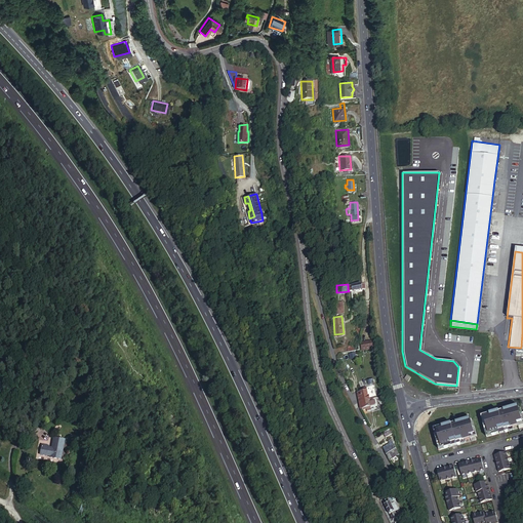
[(360,342),(361,349),(373,348),(372,339),(360,342)]
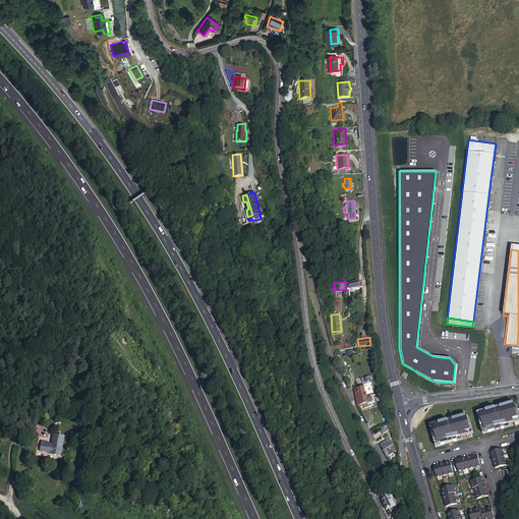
[(354,356),(351,347),(345,349),(347,357),(354,356)]
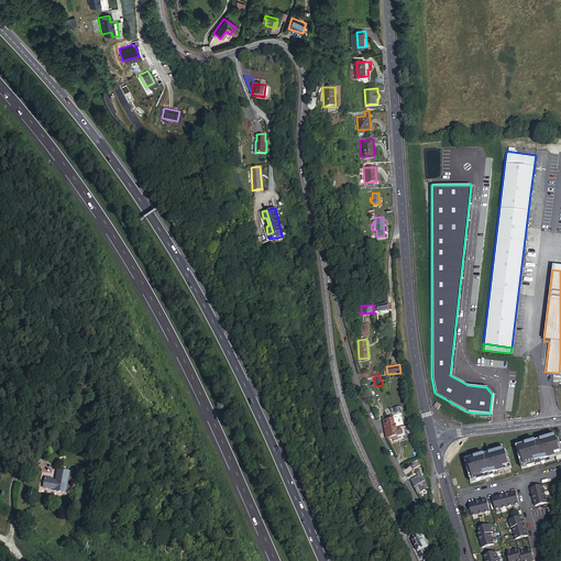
[(396,426),(403,425),(402,416),(393,418),(395,426),(396,426)]
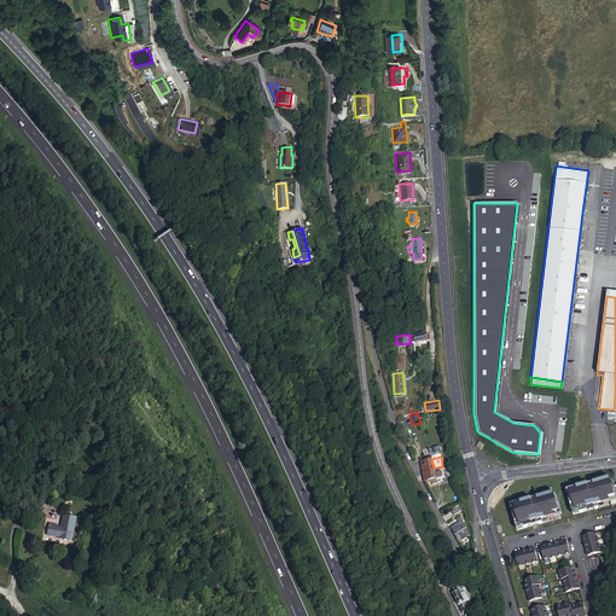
[(420,468),(422,470),(434,468),(431,459),(420,460),(419,462),(420,468)]
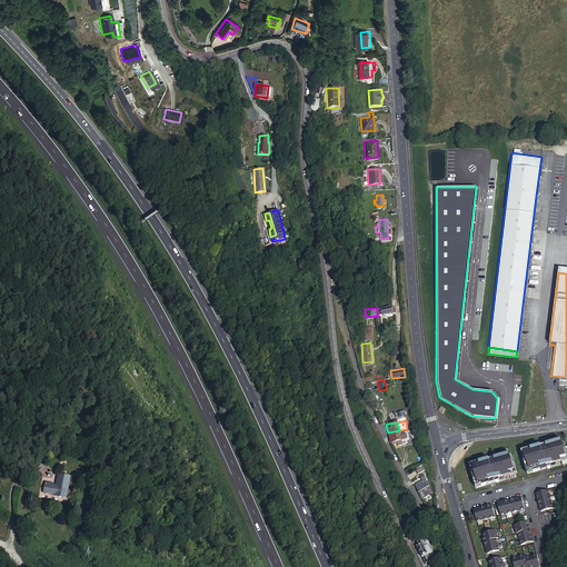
[(410,443),(407,429),(400,430),(399,430),(388,433),(389,440),(390,440),(391,443),(396,441),(396,444),(401,443),(401,445),(410,443)]
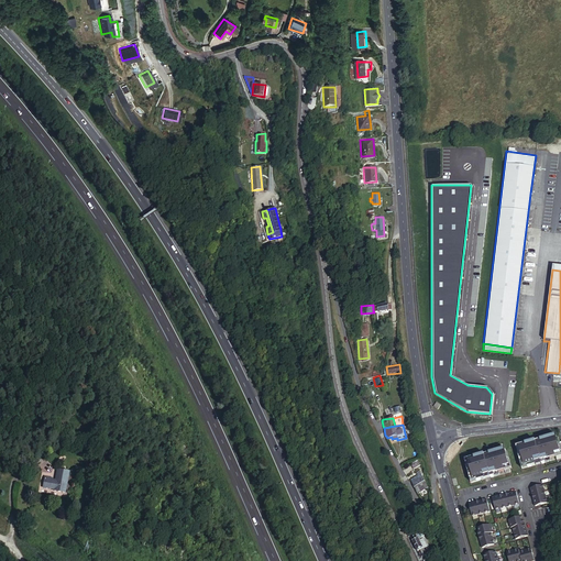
[(556,437),(524,444),(525,448),(519,449),(521,455),(518,455),(520,466),(526,465),(527,468),(536,465),(536,466),(541,465),(541,464),(545,463),(545,461),(550,459),(556,458),(554,454),(560,453),(559,446),(558,446),(556,437)]
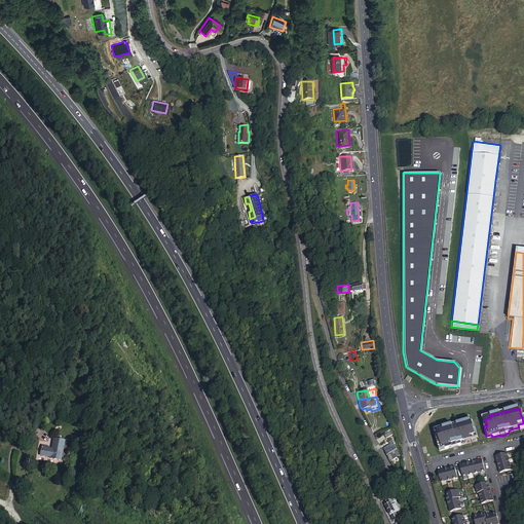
[(482,417),(484,425),(487,425),(485,419),(490,418),(489,415),(482,417)]
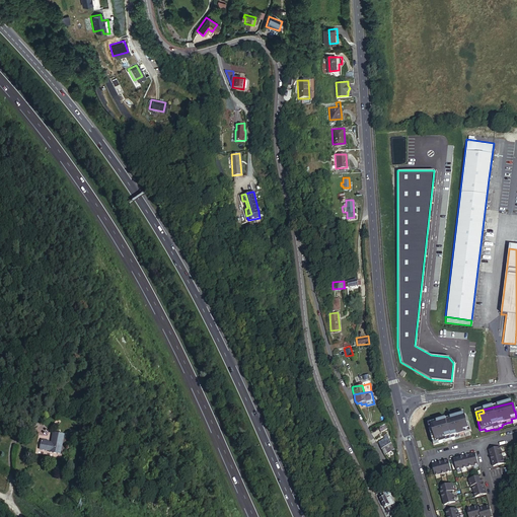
[(465,414),(437,422),(437,424),(432,426),(434,432),(431,433),(434,442),(439,441),(440,443),(447,441),(447,442),(452,440),(456,439),(455,436),(460,435),(465,434),(465,431),(470,429),(468,422),(467,422),(465,414)]
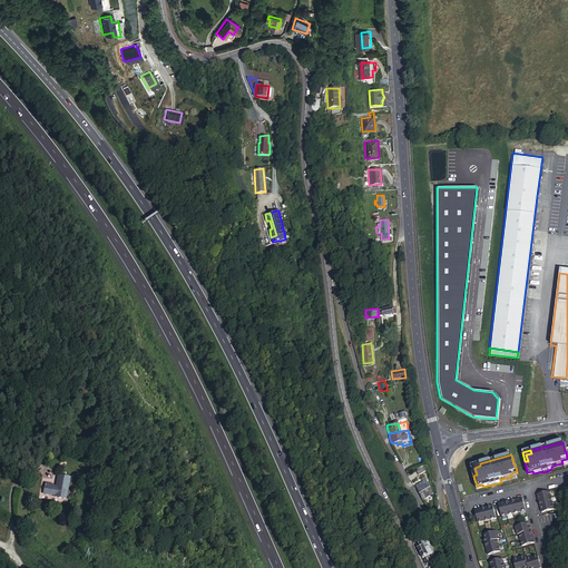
[(475,468),(480,466),(480,463),(471,466),(473,476),(477,475),(475,468)]
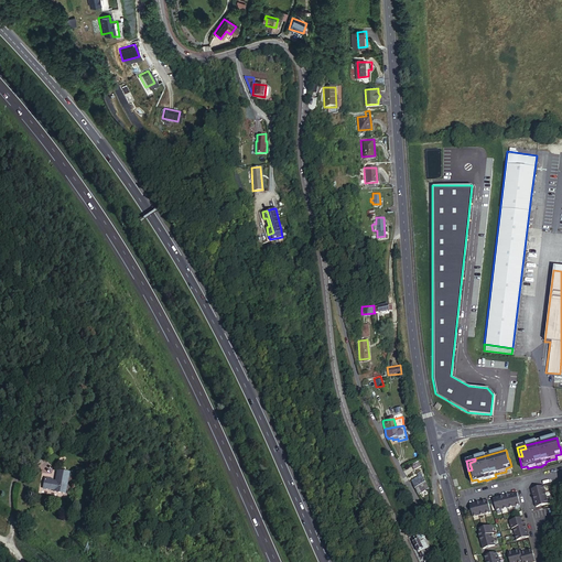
[(423,472),(422,468),(419,471),(420,473),(412,476),(417,490),(428,487),(422,473),(423,472)]
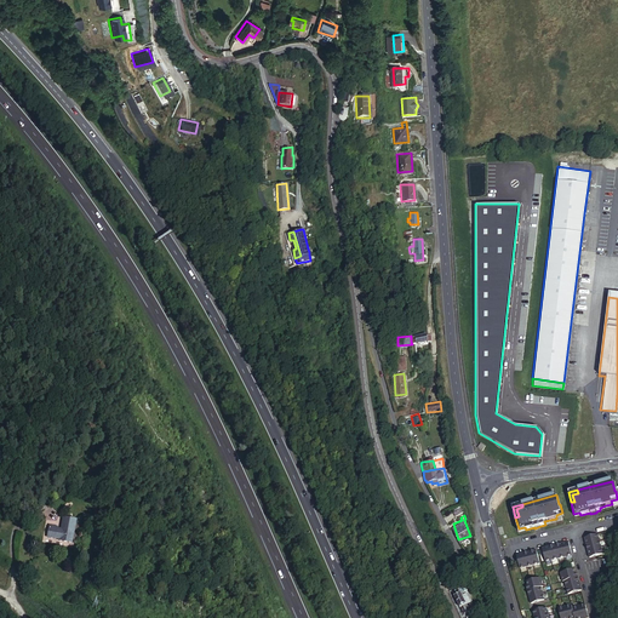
[(56,528),(56,526),(49,525),(46,534),(58,537),(58,539),(70,541),(74,518),(62,516),(59,527),(59,530),(56,528)]
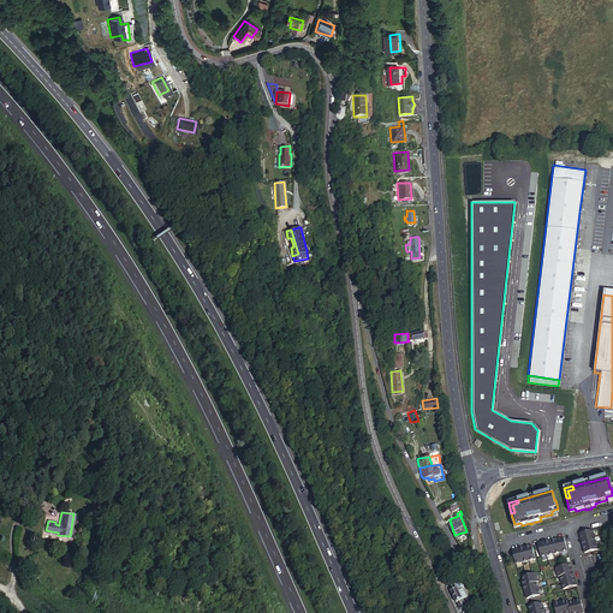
[(593,531),(579,534),(581,541),(594,537),(593,531)]
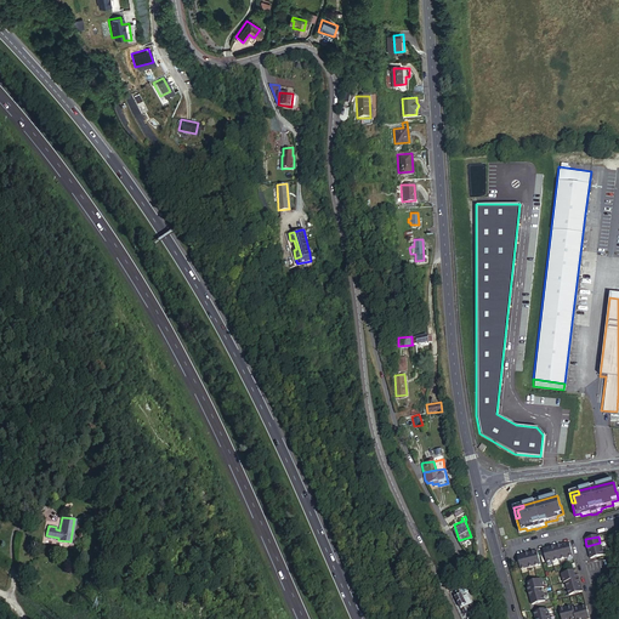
[(569,543),(562,544),(566,557),(573,556),(569,543)]
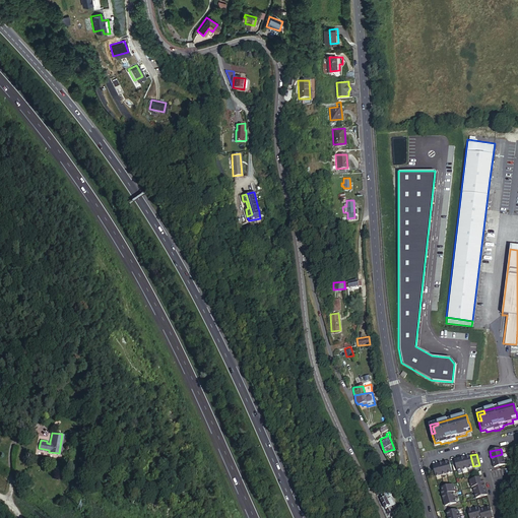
[(491,457),(493,463),(504,460),(502,454),(491,457)]
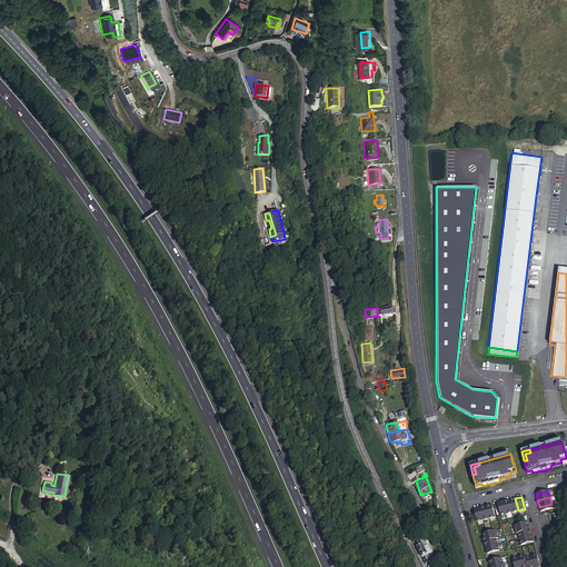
[(515,498),(509,500),(513,513),(518,510),(515,498)]
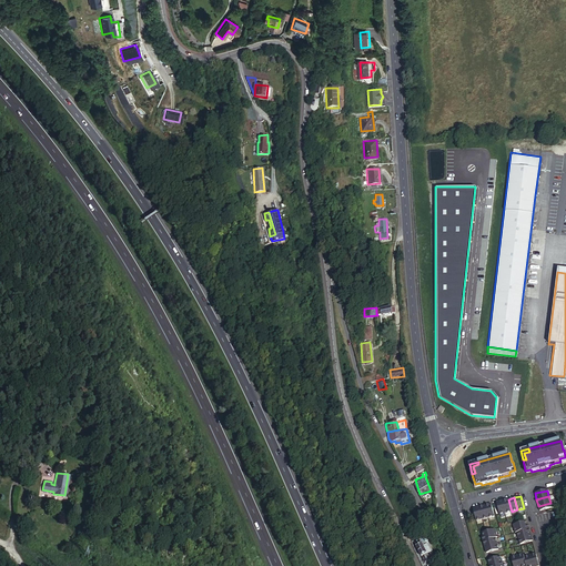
[(508,499),(503,501),(506,513),(512,512),(508,499)]
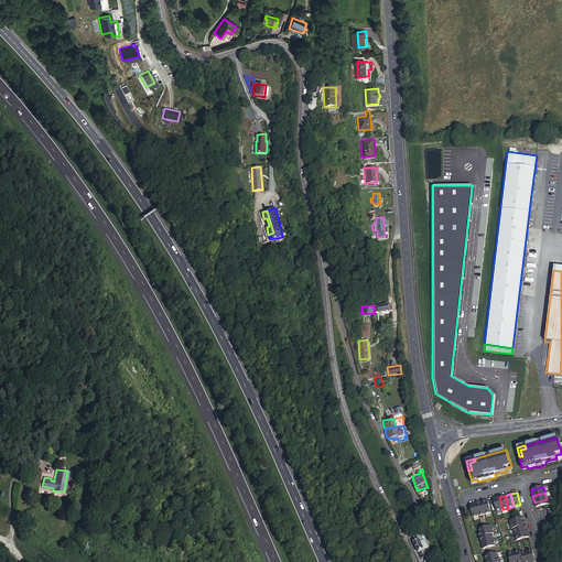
[(499,497),(494,498),(497,511),(503,509),(499,497)]
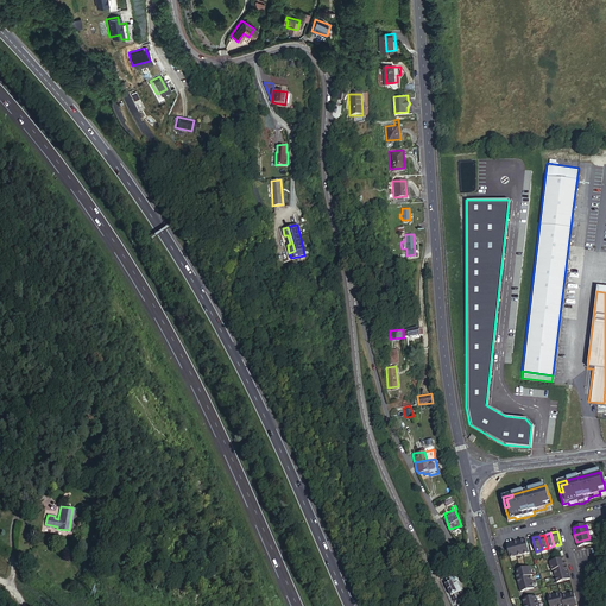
[(576,542),(578,548),(591,544),(589,538),(576,542)]
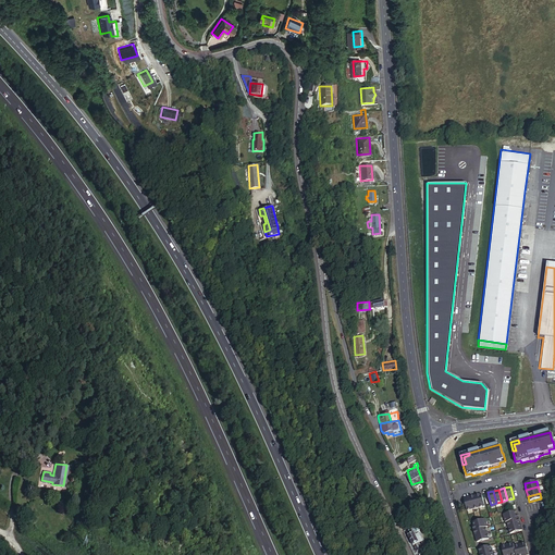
[(482,494),(476,495),(479,507),(485,506),(482,494)]
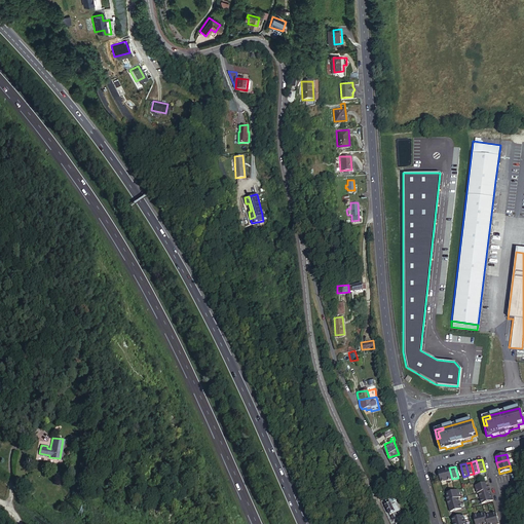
[(449,468),(444,469),(447,481),(452,479),(449,468)]
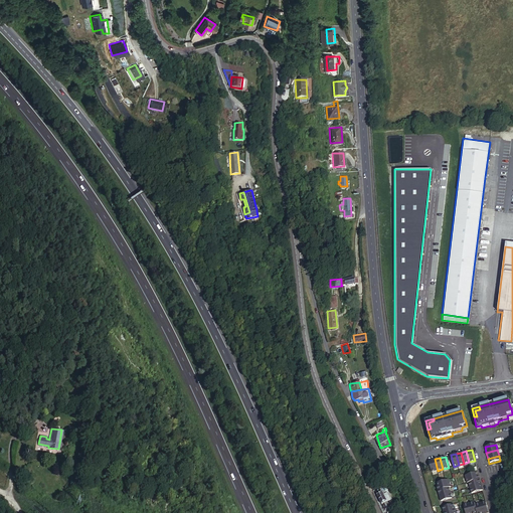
[(435,459),(430,461),(433,472),(438,471),(435,459)]
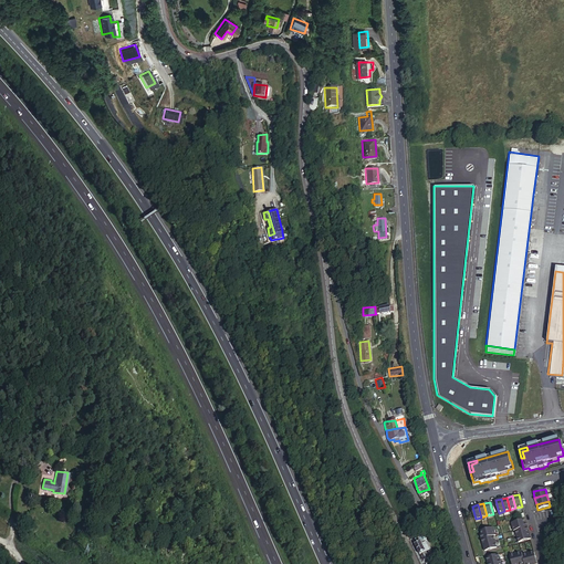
[(523,520),(511,522),(513,532),(515,531),(528,528),(525,523),(524,523),(523,520)]
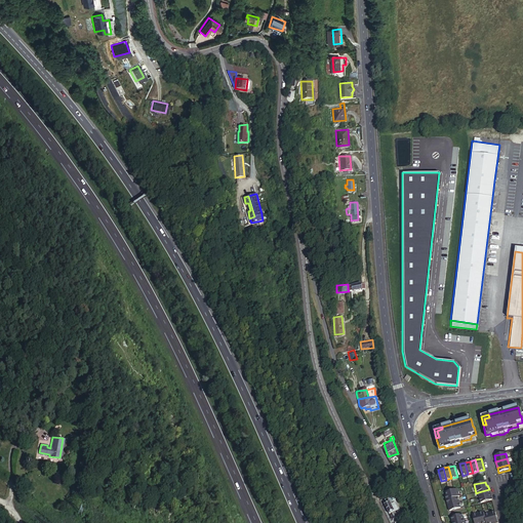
[(457,489),(446,492),(447,495),(446,495),(447,500),(458,497),(457,492),(458,492),(457,489)]
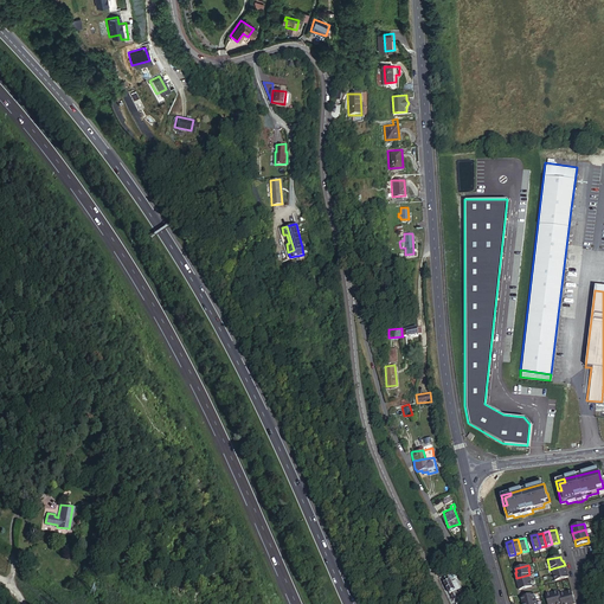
[(447,576),(442,577),(449,592),(455,590),(454,588),(460,585),(456,578),(450,580),(450,578),(448,579),(447,576)]
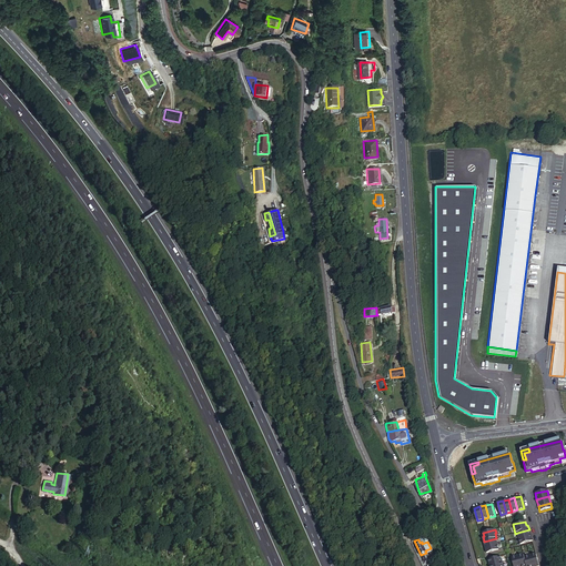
[(535,553),(529,555),(532,565),(535,565),(538,565),(535,553)]
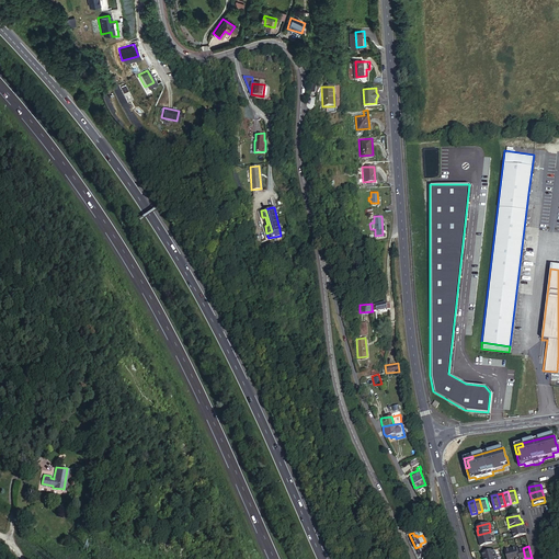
[(516,547),(510,548),(512,558),(517,558),(520,558),(516,549),(516,547)]
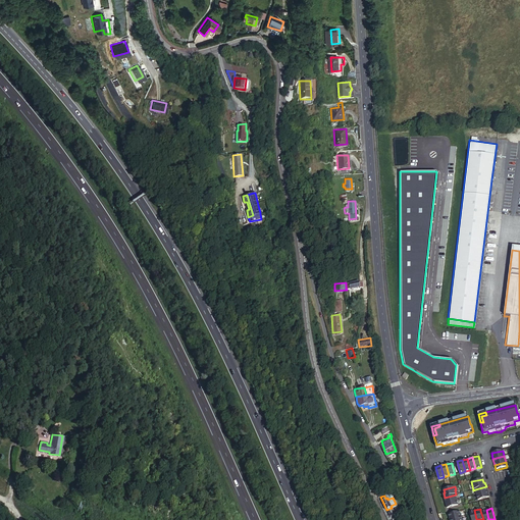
[(460,510),(449,513),(450,518),(461,516),(460,510)]
